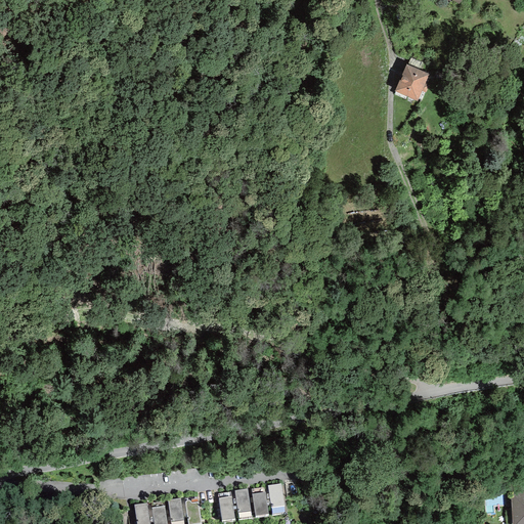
[(425,84),(429,74),(406,64),(395,91),(417,101),(422,91),(426,93),(429,86),(425,84)]
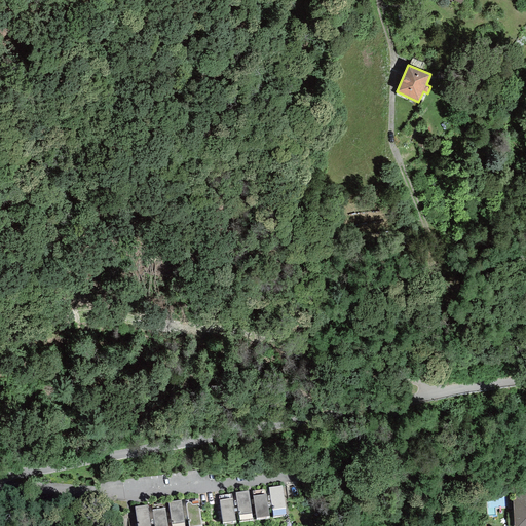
[(282,486),(268,487),(273,516),(286,514),(282,486)]
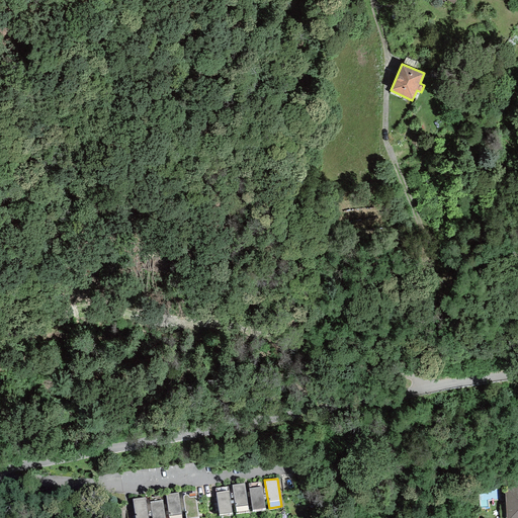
[(261,483),(248,484),(252,510),(265,509),(261,483)]
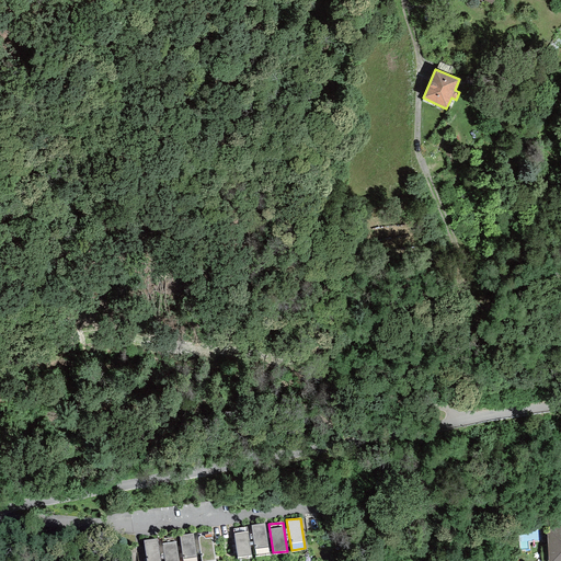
[(264,524),(251,525),(255,556),(268,553),(264,524)]
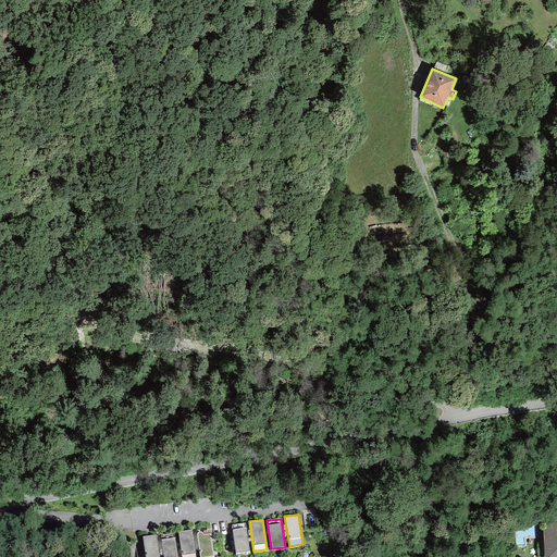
[(556,556),(556,522),(543,523),(544,556),(556,556)]
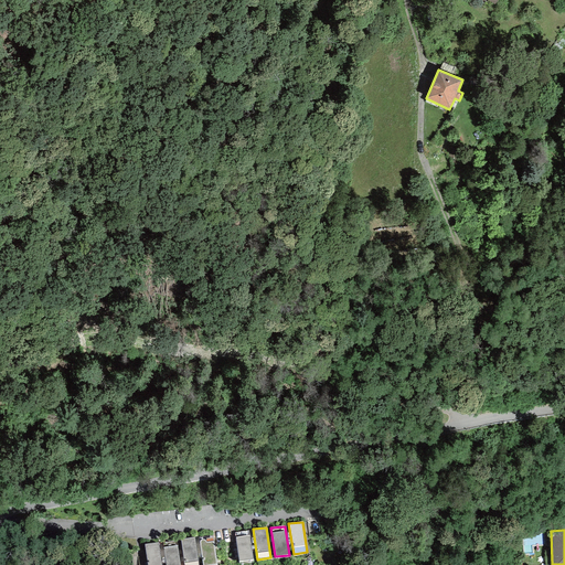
[(248,531),(235,532),(238,561),(253,558),(248,531)]
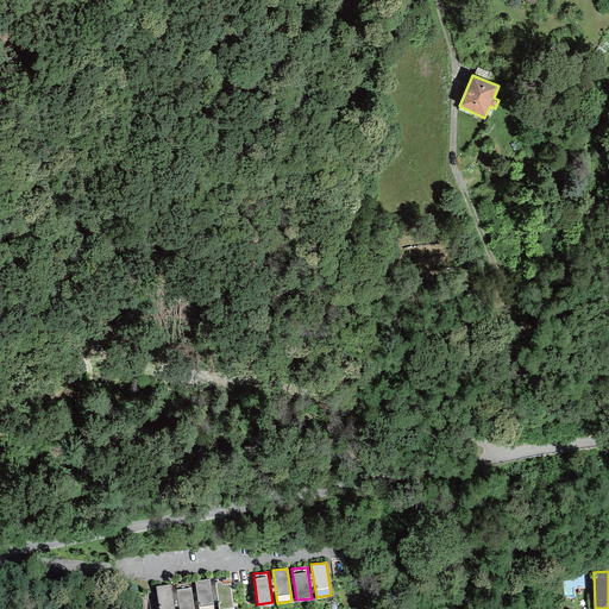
[(228,578),(214,579),(218,608),(228,608),(234,608),(228,578)]
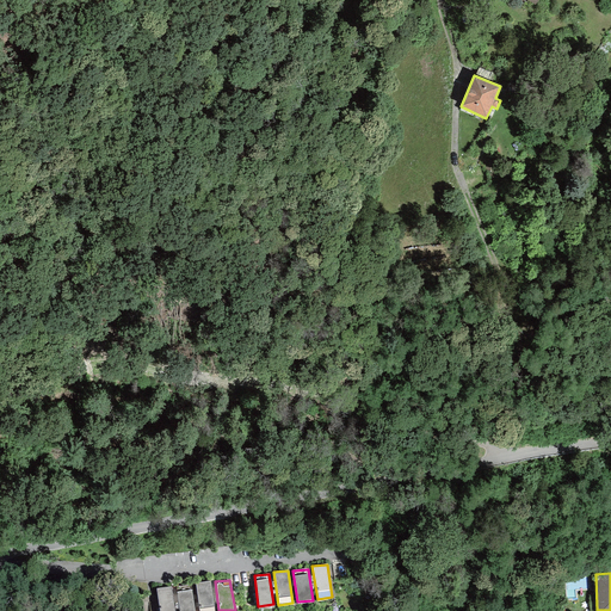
[(214,610),(209,581),(196,584),(198,610),(214,610)]
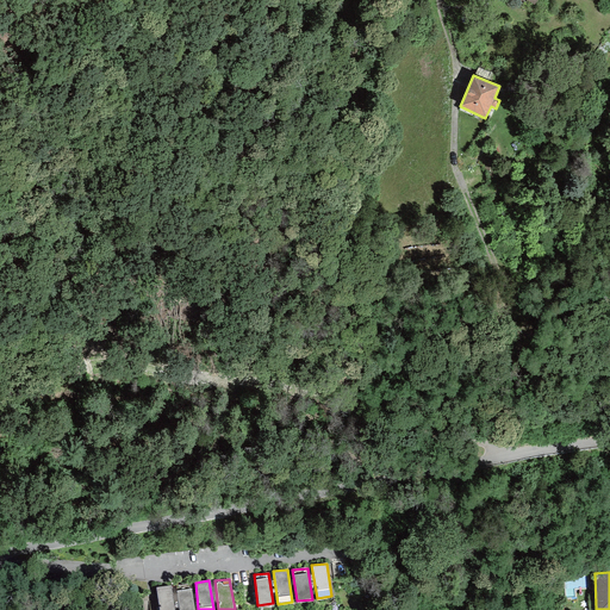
[(193,609),(190,584),(175,586),(179,609),(193,609)]
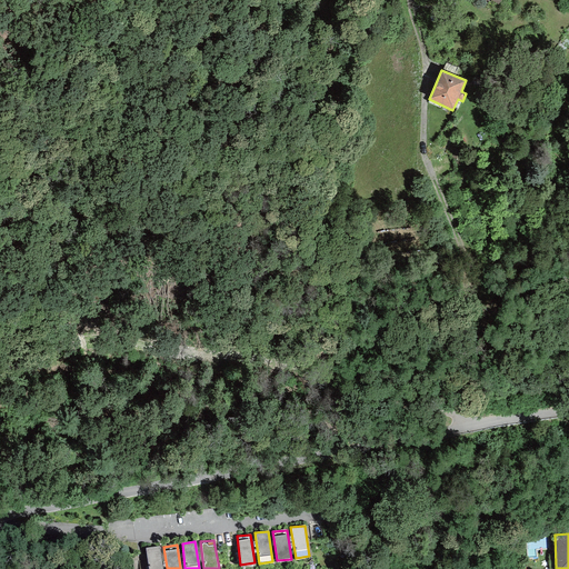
[(162,568),(159,547),(146,548),(148,568),(162,568)]
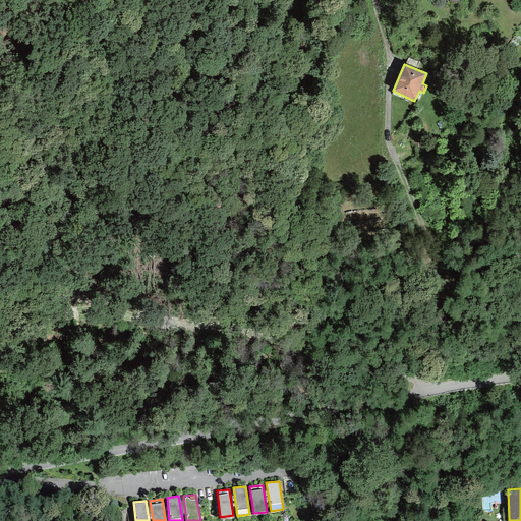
All buildings are outlined.
